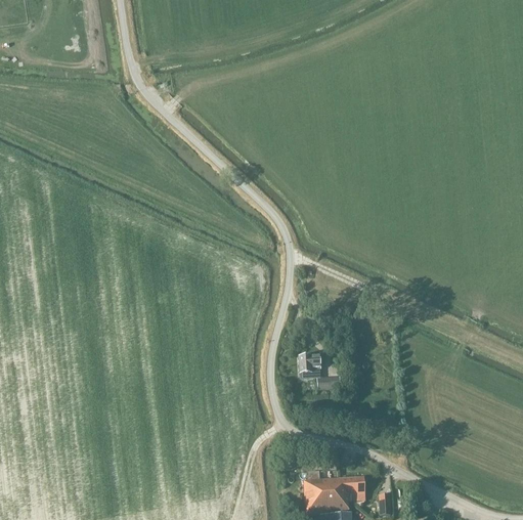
[(300,372),(312,371),(312,367),(321,367),(320,352),(299,354),(300,372)]
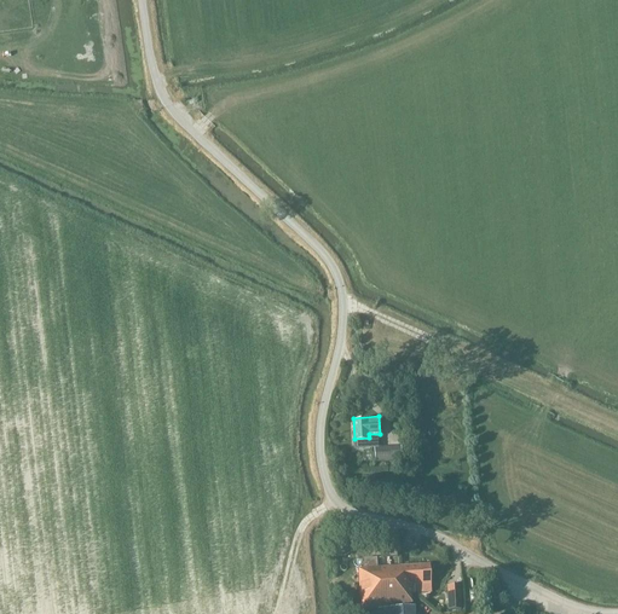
[(402,442),(375,444),(375,458),(403,457),(402,442)]
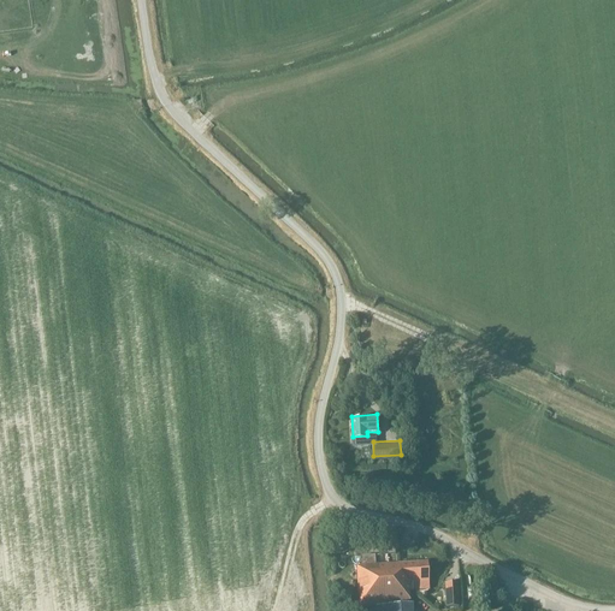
[(348,541),(338,547),(341,551),(350,545),(348,541)]
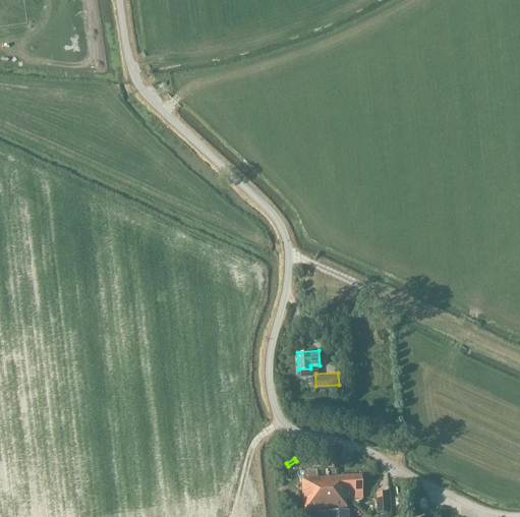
[(307,476),(302,476),(303,510),(347,507),(347,497),(348,497),(348,489),(363,487),(362,472),(339,474),(318,475),(318,467),(306,468),(307,476)]
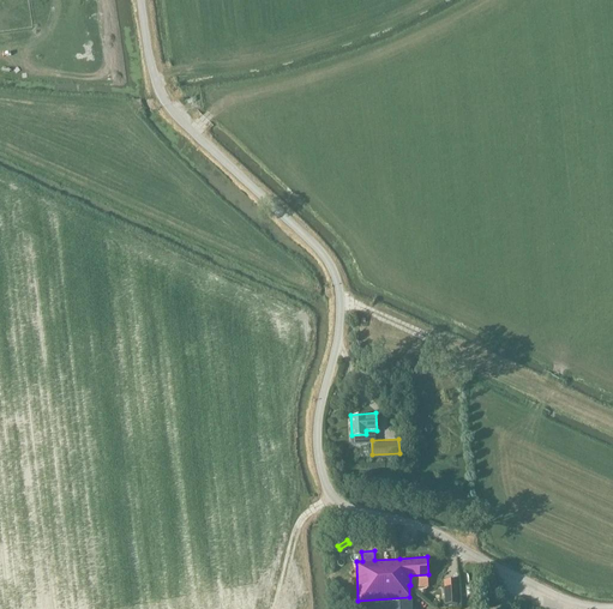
[(457,577),(444,577),(445,601),(458,601),(457,577)]
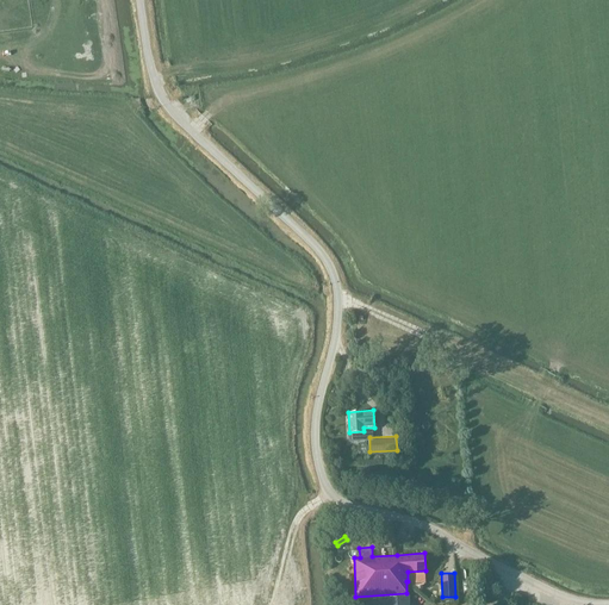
[(373,604),(409,604),(409,594),(373,597),(373,604)]
